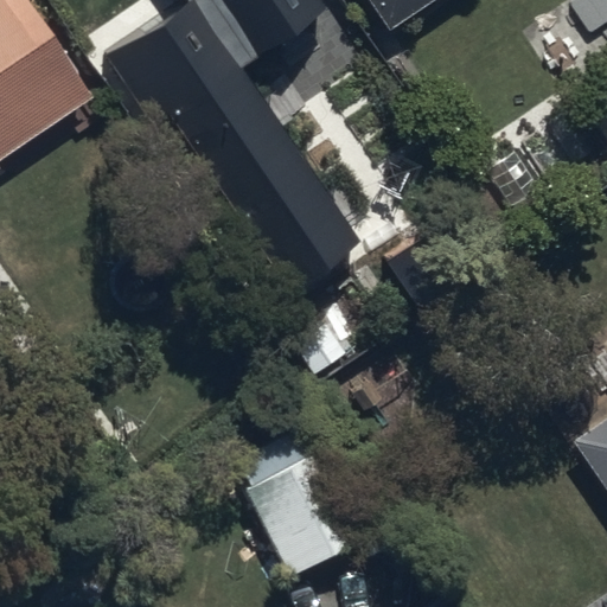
[(20,0),(0,0),(0,157),(87,102),(20,0)]
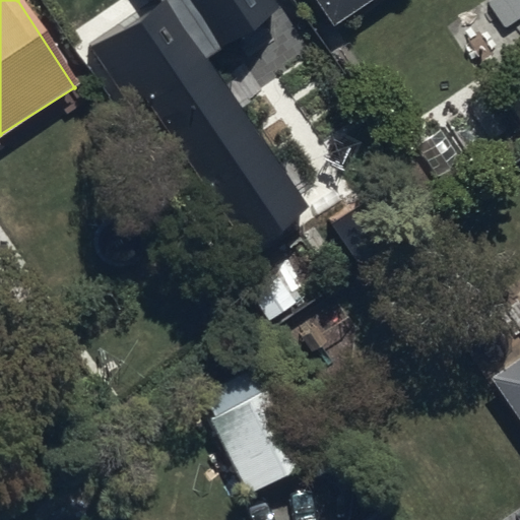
[(158,0),(96,44),(242,251),(307,205),(203,57),(279,4),(276,0),(158,0)]
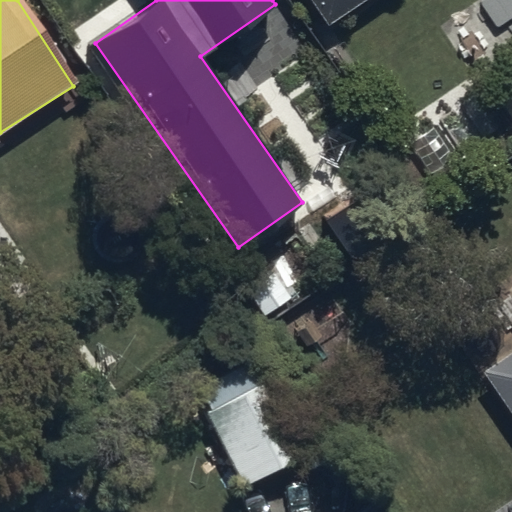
[(306,0),(326,29),(368,0),(306,0)]
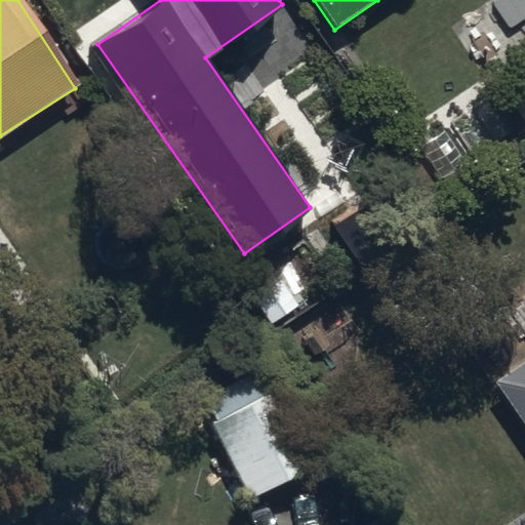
[(524,377),(498,396),(524,434),(524,377)]
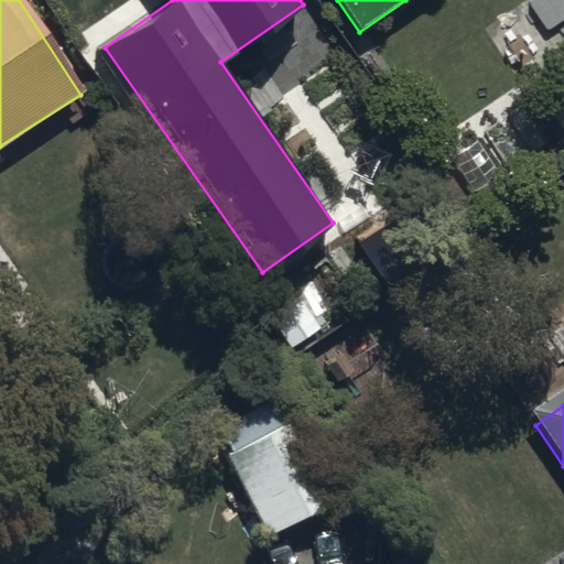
[(315,418),(231,457),(268,534),(351,494),(315,418)]
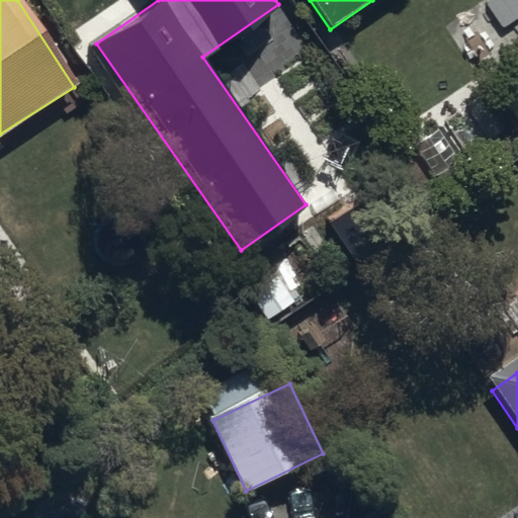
All buildings are outlined.
